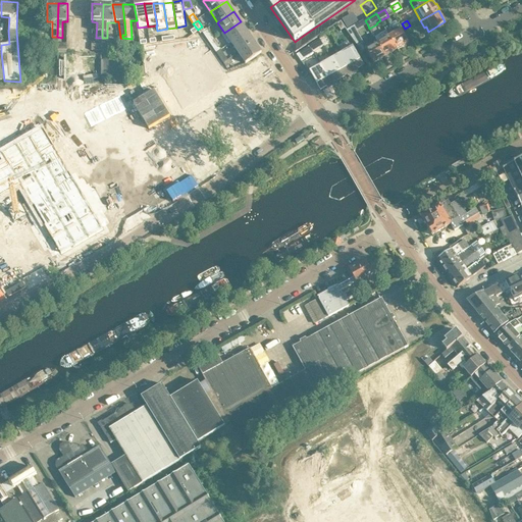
[(231,43),(248,32),(241,21),(224,33),(231,43)]
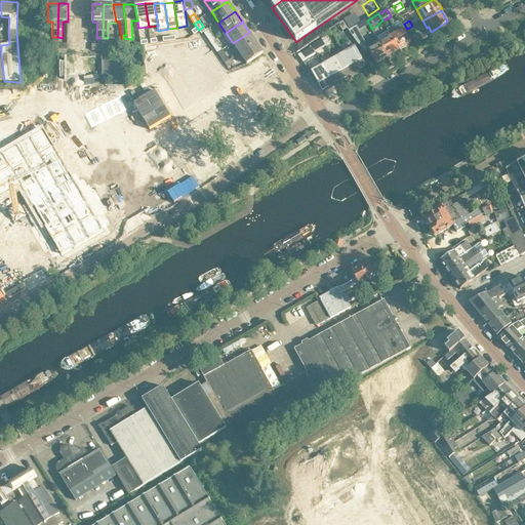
[(393,26),(387,30),(388,32),(399,50),(410,43),(401,27),(400,26),(398,22),(392,25),(393,26)]
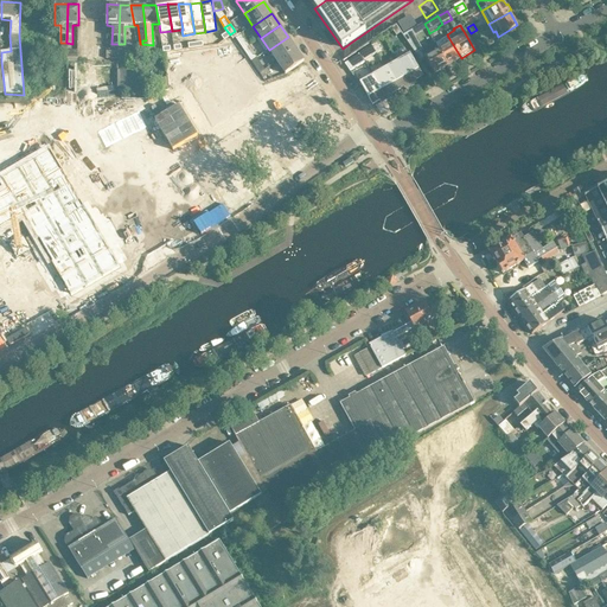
[(404,34),(403,36),(417,55),(421,62),(426,59),(434,74),(447,65),(435,44),(423,51),(415,37),(411,31),(404,34)]
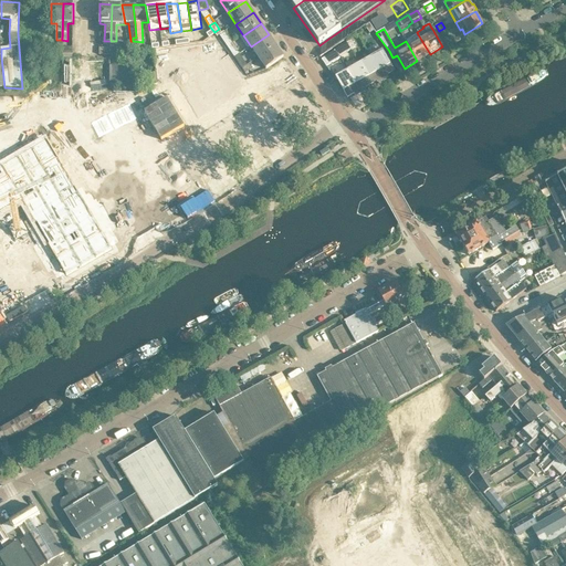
[(251,46),(258,58),(275,45),(269,34),(251,46)]
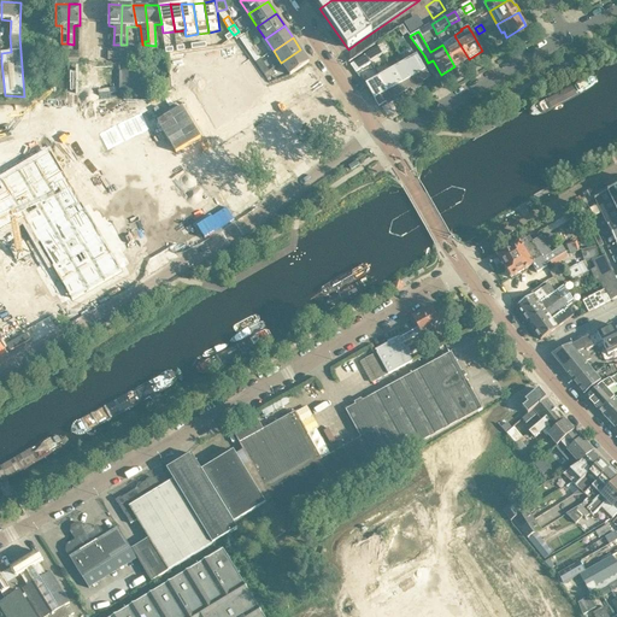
[(456,37),(442,45),(454,66),(469,59),(456,37)]
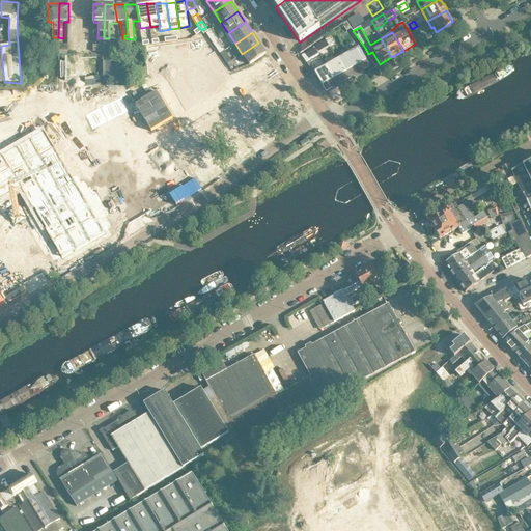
[(322,42),(315,47),(318,53),(326,49),(330,47),(326,39),(322,42)]
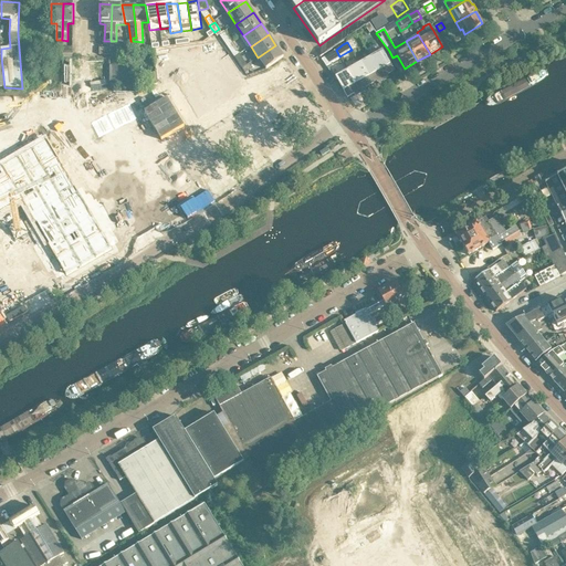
[(231,43),(227,46),(228,48),(231,53),(236,50),(231,43)]
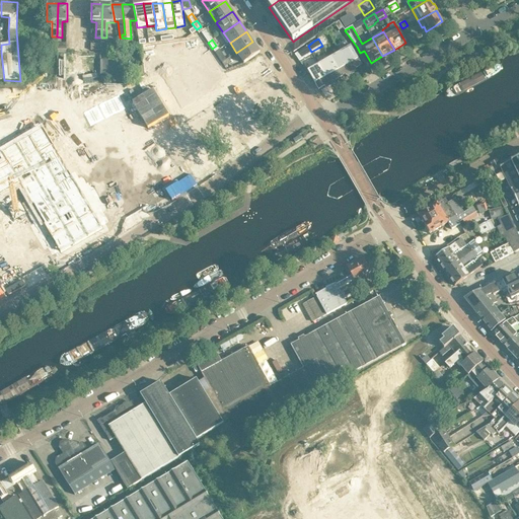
[(260,53),(261,52),(252,42),(236,53),(244,63),(260,53)]
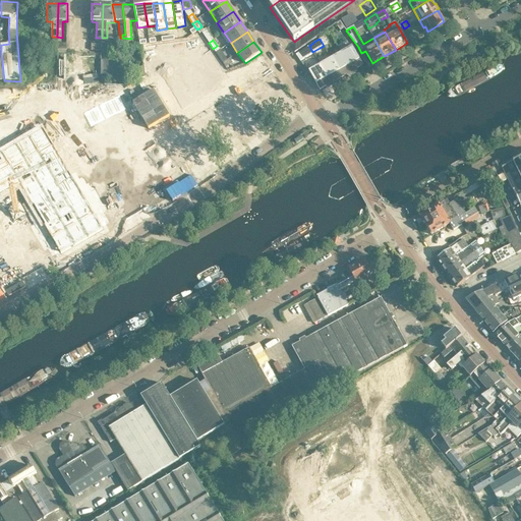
[(354,70),(362,65),(352,46),(341,52),(353,73),(355,72),(354,70)]
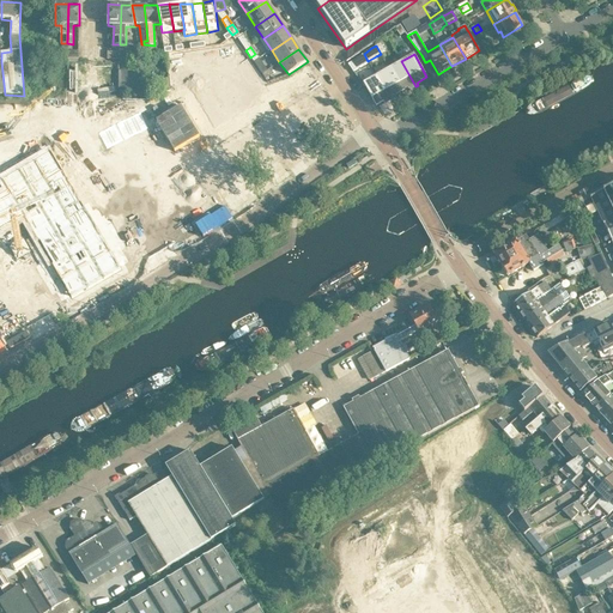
[(363,55),(349,65),(353,72),(369,64),(363,55)]
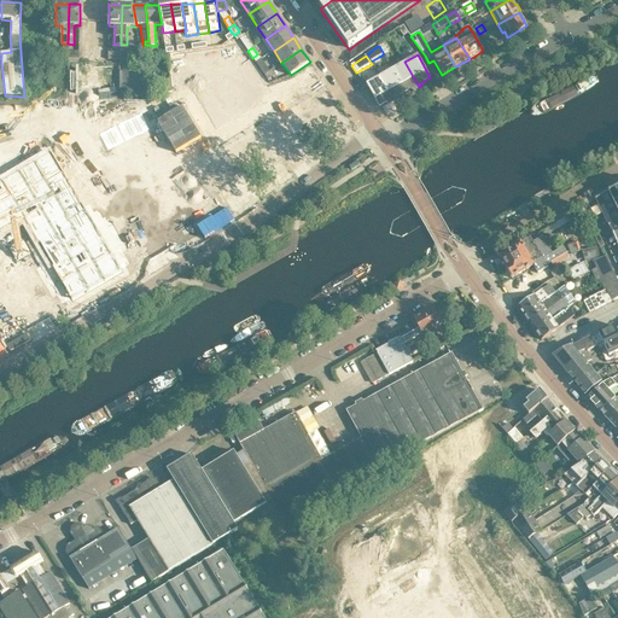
[(261,59),(256,63),(261,70),(266,66),(261,59)]
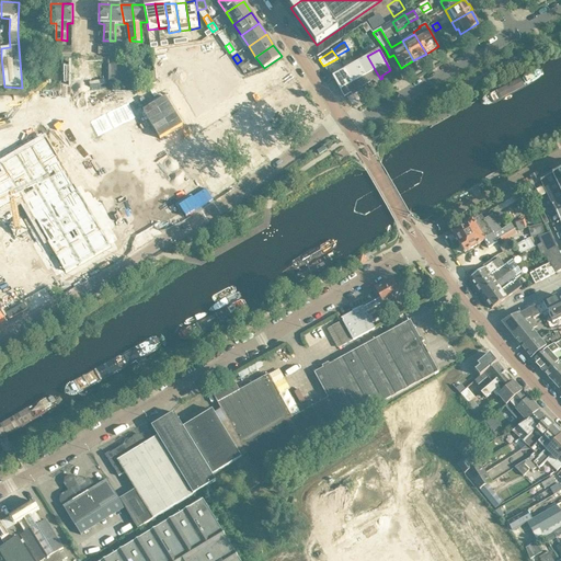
[(367,56),(356,63),(368,83),(377,78),(378,81),(380,79),(367,56)]
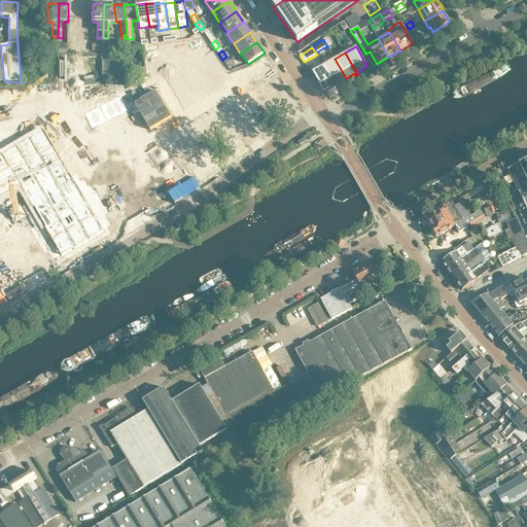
[(225,64),(229,69),(235,64),(232,59),(230,61),(225,64)]
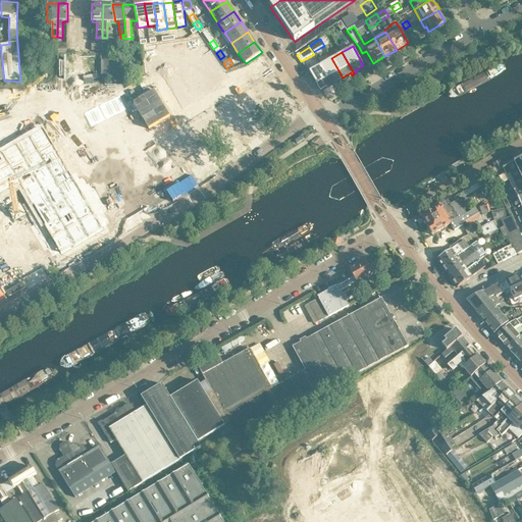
[(321,64),(333,86),(334,85),(333,83),(343,77),(331,58),(321,64)]
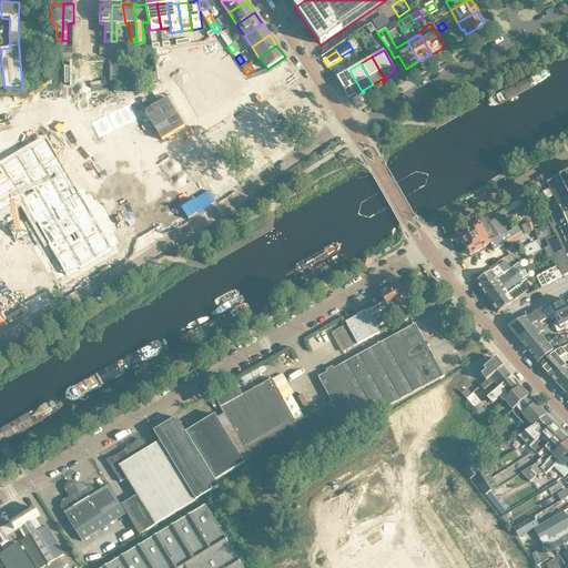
[(565,68),(561,63),(557,63),(507,90),(501,99),(515,98),(560,73),(565,68)]
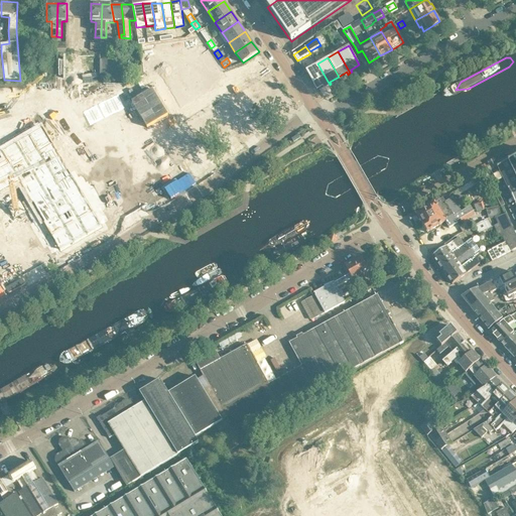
[(65,61),(59,61),(59,70),(65,70),(65,78),(74,78),(74,59),(65,59),(65,61)]
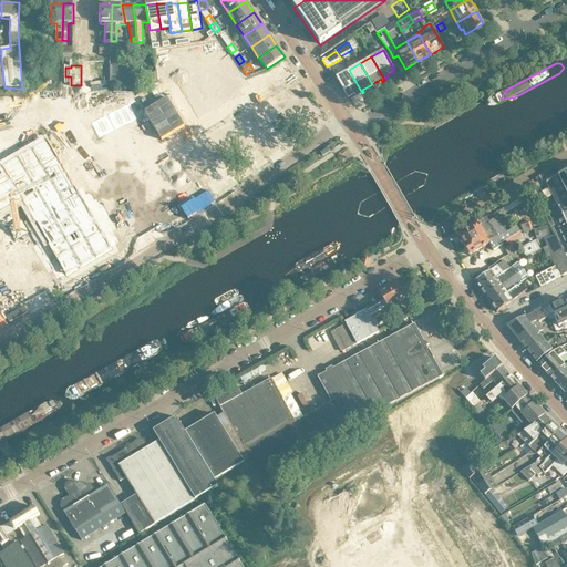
[(349,70),(337,78),(348,98),(358,92),(359,95),(362,93),(349,70)]
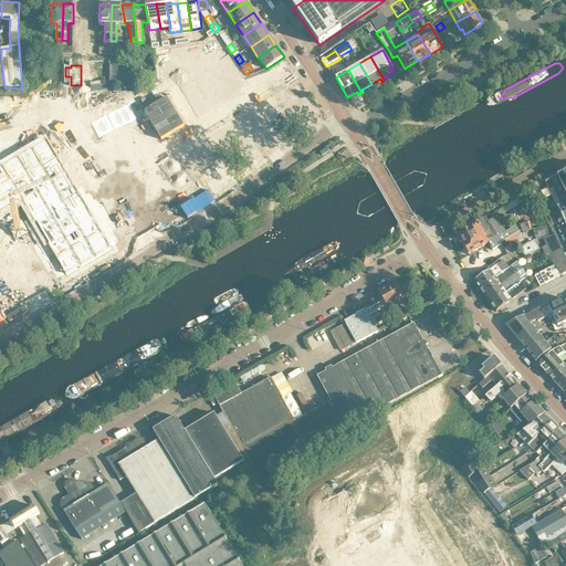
[(282,79),(271,85),(283,106),(294,100),(282,79)]
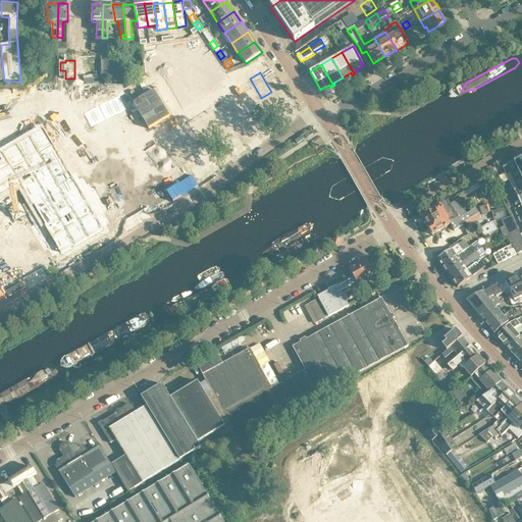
[(250,79),(240,85),(251,104),(261,98),(250,79)]
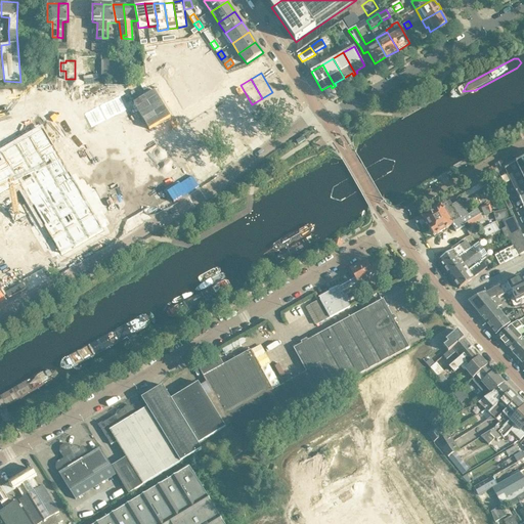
[(0,199),(3,198),(7,206),(15,201),(11,193),(22,186),(62,257),(105,231),(53,143),(42,125),(18,86),(0,85),(0,199)]
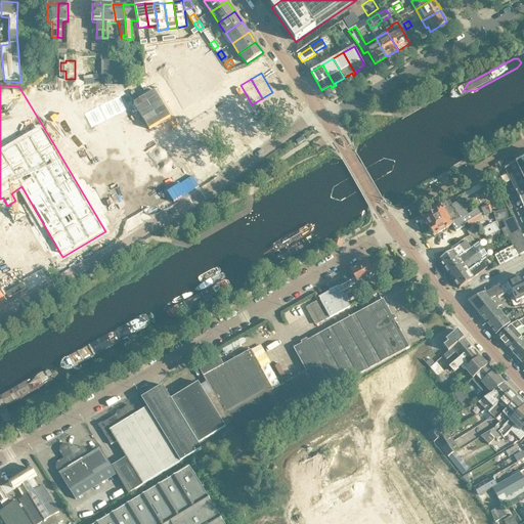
[(241,85),(229,92),(241,112),(252,104),(241,85)]
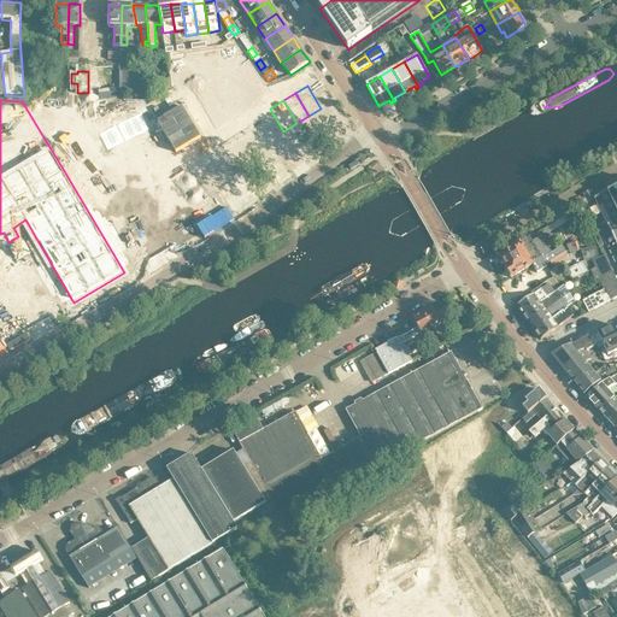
[(133,109),(110,122),(117,134),(140,121),(133,109)]
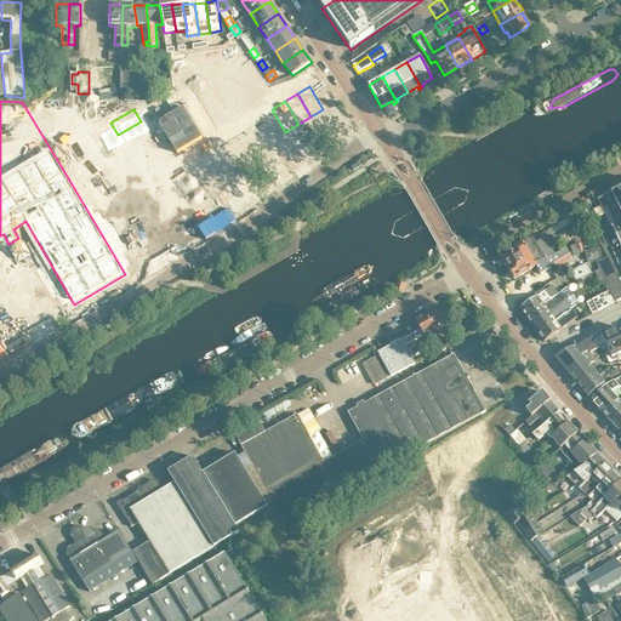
[(272,109),(260,117),(273,140),(285,132),(272,109)]
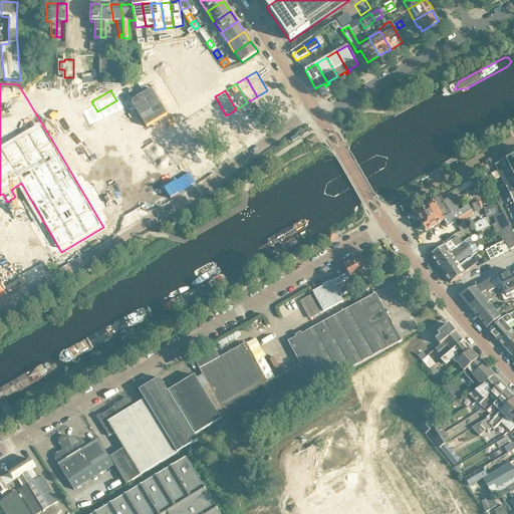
[(215,96),(205,102),(216,121),(226,115),(215,96)]
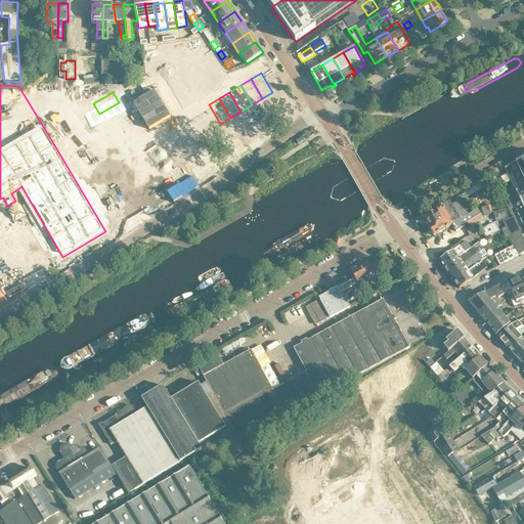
[(119,102),(99,114),(105,124),(125,113),(119,102)]
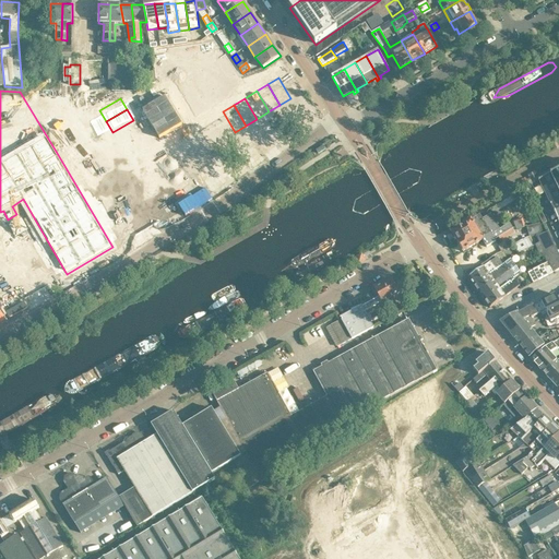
[(223,111),(211,118),(224,139),(235,132),(223,111)]
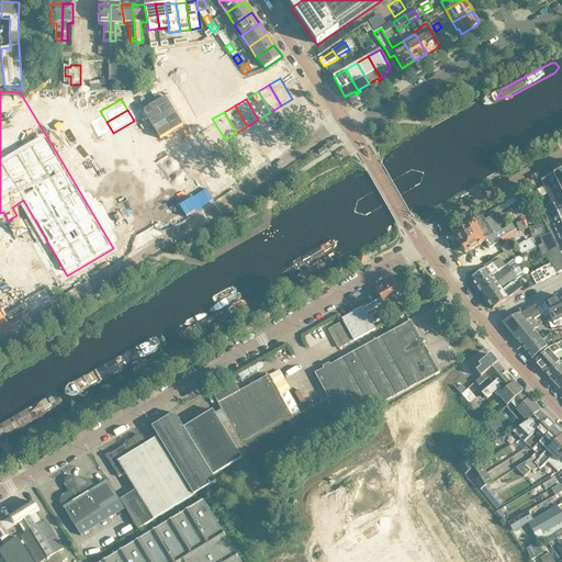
[(212,119),(201,125),(213,146),(225,139),(212,119)]
